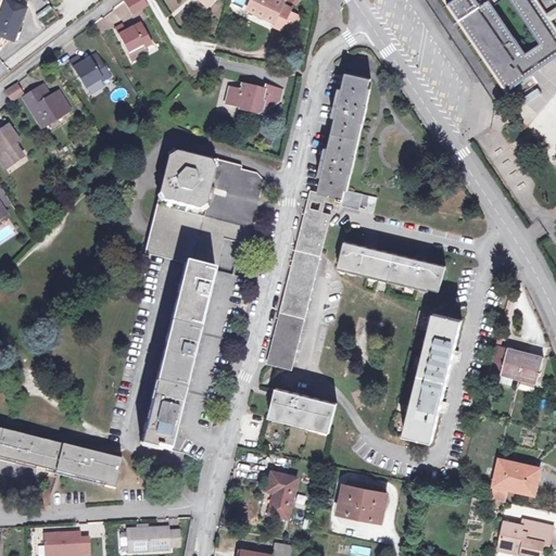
[(0,34),(14,39),(26,5),(10,0),(4,0),(0,12),(0,34)]
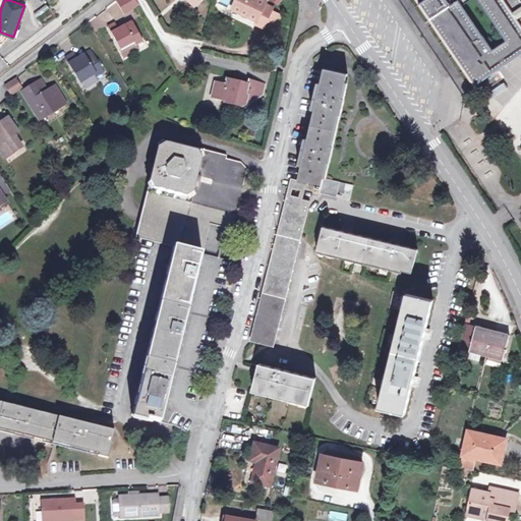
[(141,7),(138,0),(119,0),(126,14),(141,7)]
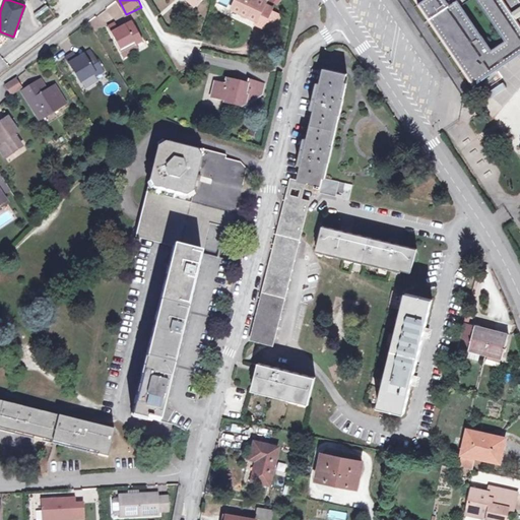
[(240,0),(235,11),(259,23),(258,26),(265,29),(267,26),(273,13),(274,10),(267,6),(268,4),(260,0),(240,0)]
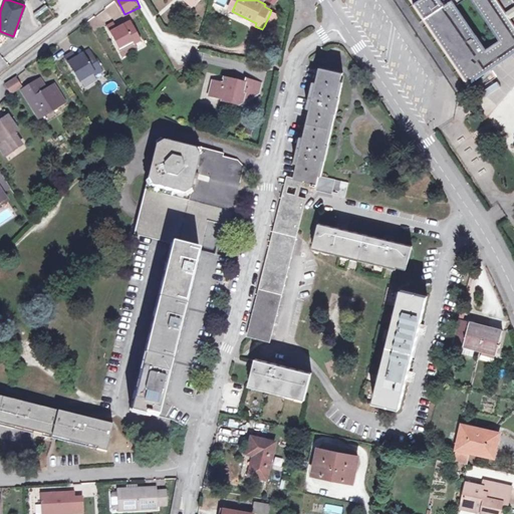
[(455,0),(414,0),(460,67),(471,83),(513,55),(513,1),(513,0),(473,0),(501,41),(487,50),(453,1),(455,0)]
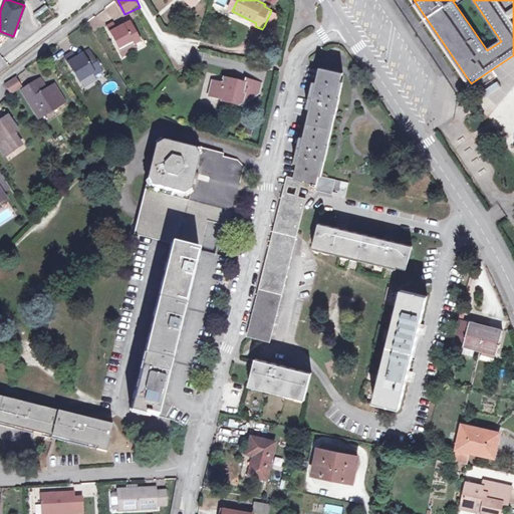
[(39,16),(48,9),(45,4),(35,12),(39,16)]
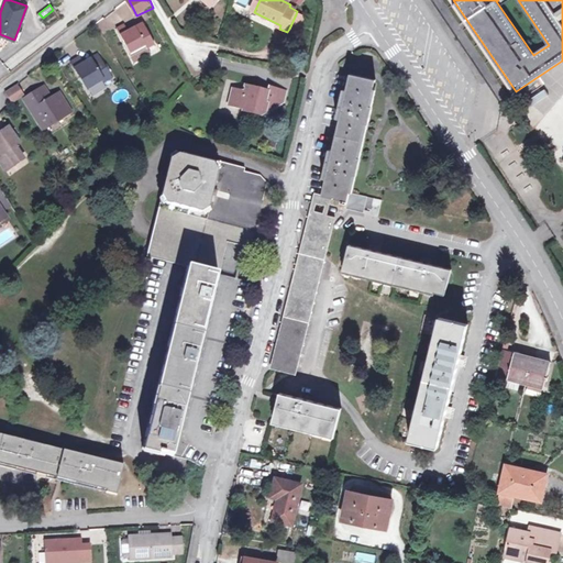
[(305,19),(296,14),(289,29),(298,33),(305,19)]
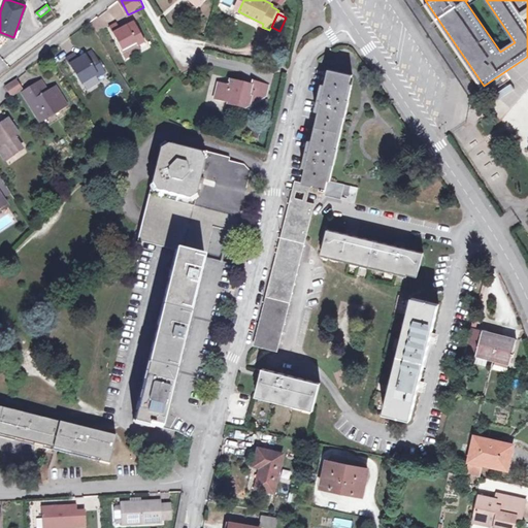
[(140,46),(147,43),(137,22),(123,28),(121,22),(113,26),(127,58),(142,51),(140,46)]
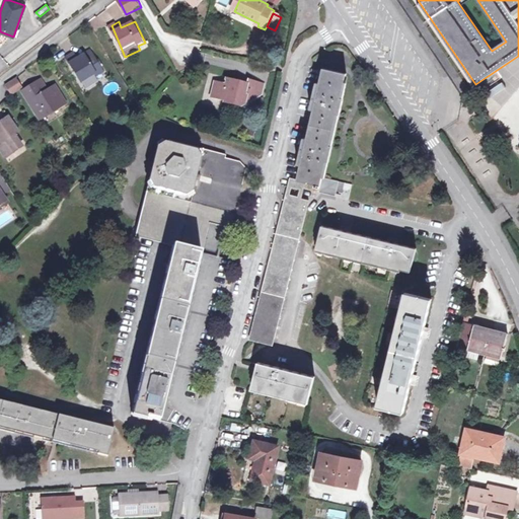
[(106,67),(97,46),(82,53),(79,46),(72,50),(83,74),(97,67),(98,71),(106,67)]
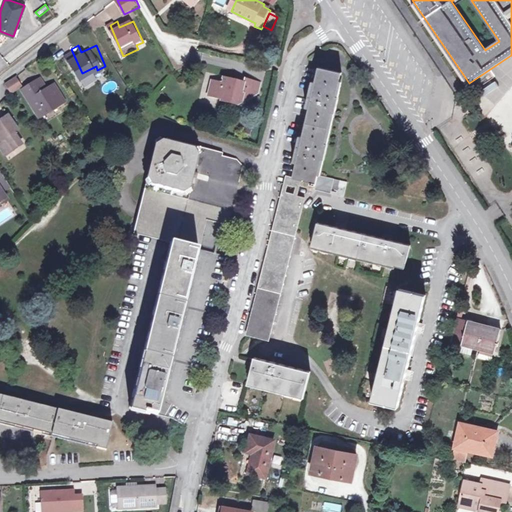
[(337,97),(343,73),(320,68),(316,83),(313,82),(306,108),(310,109),(303,137),(299,136),(297,145),(295,153),(294,162),(297,163),(293,178),(288,177),(287,184),(300,187),(301,180),(316,183),(315,190),(331,194),(332,189),(337,190),(336,194),(344,196),(347,181),(319,175),(322,159),(325,160),(329,144),(326,143),(334,110),(336,110),(339,97),(337,97)]
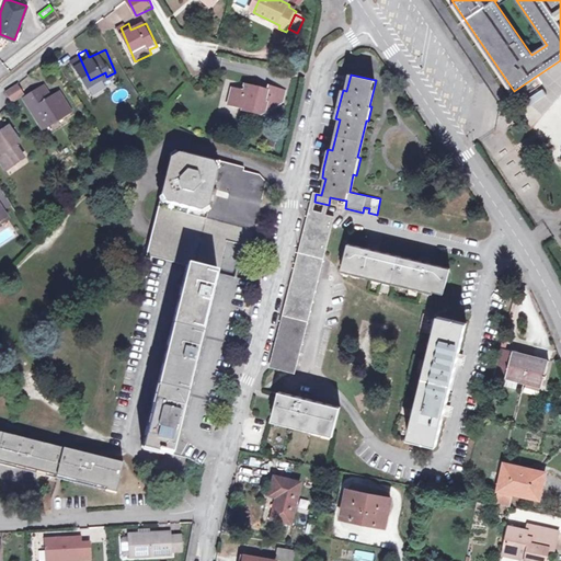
[(50,79),(44,81),(50,94),(57,91),(50,79)]
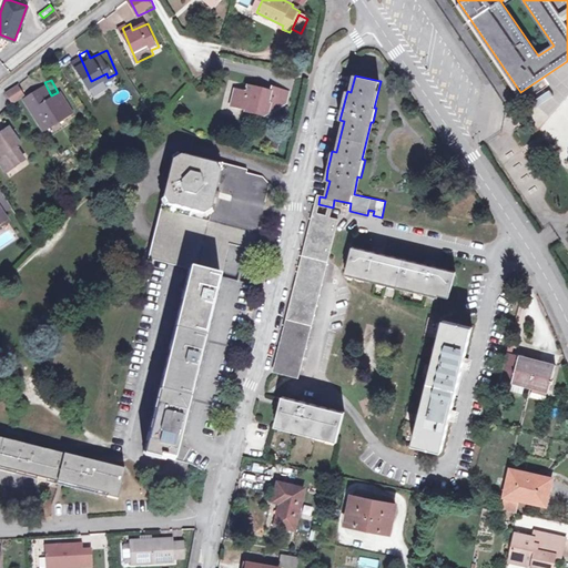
[(56,119),(75,108),(66,88),(58,92),(51,95),(44,82),(30,90),(46,120),(53,115),(56,119)]
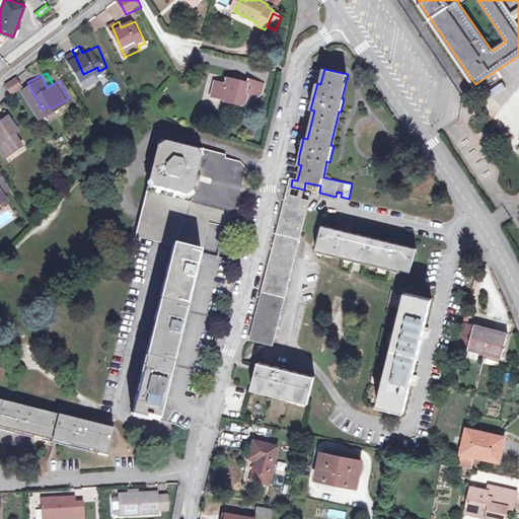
[(4,85),(11,95),(23,87),(15,77),(4,85)]
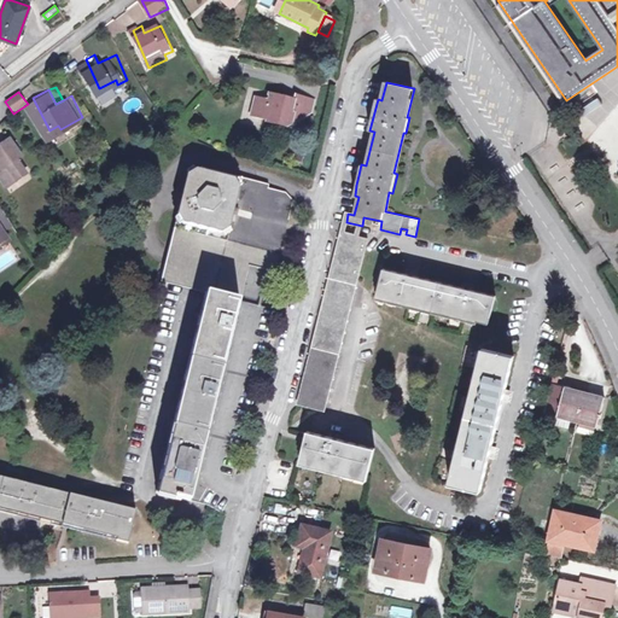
[(301,120),(305,100),(296,97),(295,103),(269,95),(268,103),(256,99),(251,116),(267,121),(266,123),(279,127),(279,122),(290,126),(301,120)]
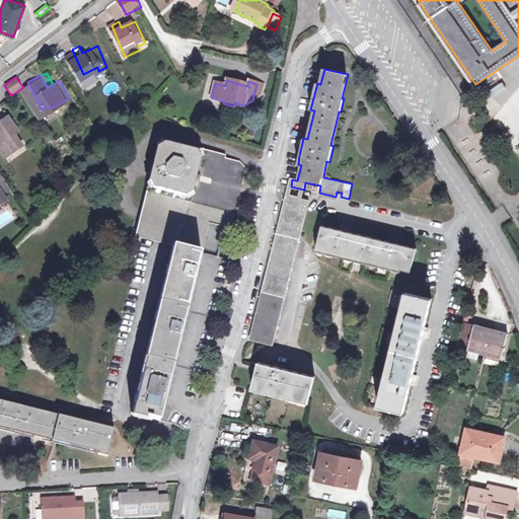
[(264,86),(256,84),(252,100),(262,95),(264,86)]
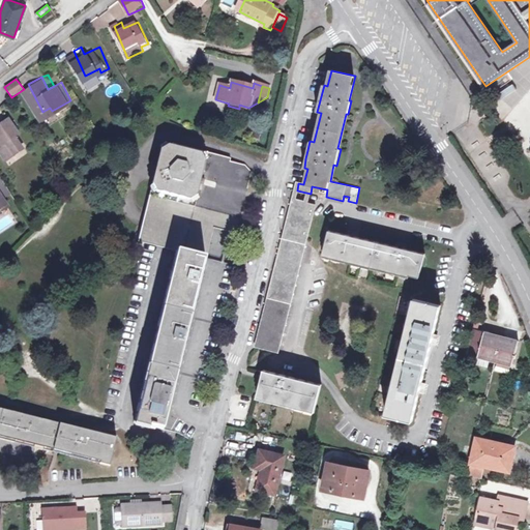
[(23,126),(13,114),(0,122),(0,129),(4,136),(9,144),(5,147),(11,156),(28,144),(18,129),(23,126)]
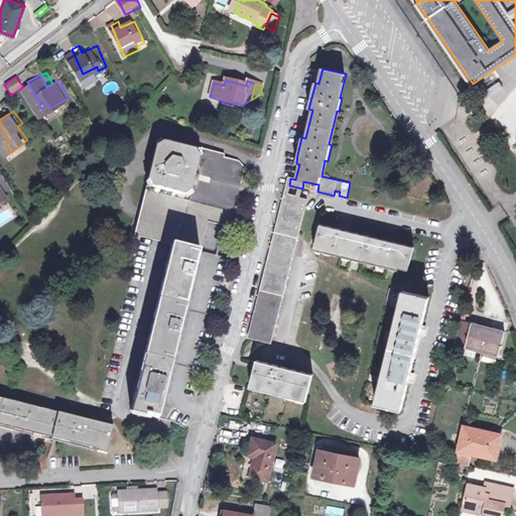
[(0,134),(0,135),(5,143),(9,140),(4,132),(0,134)]
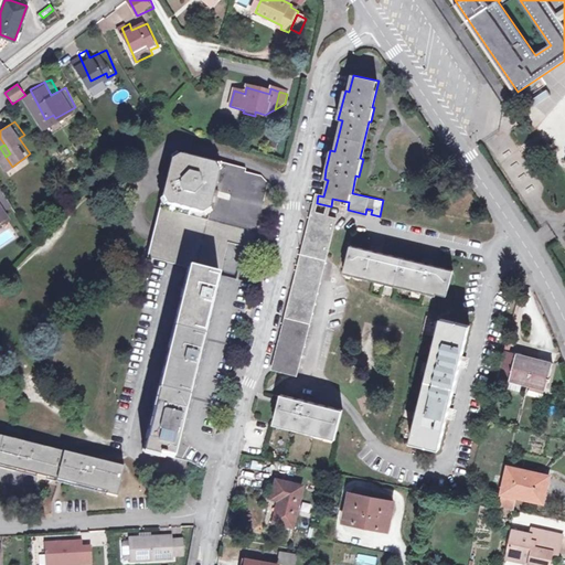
[(219,172),(214,166),(179,156),(169,161),(160,196),(166,204),(200,214),(209,210),(219,172)]
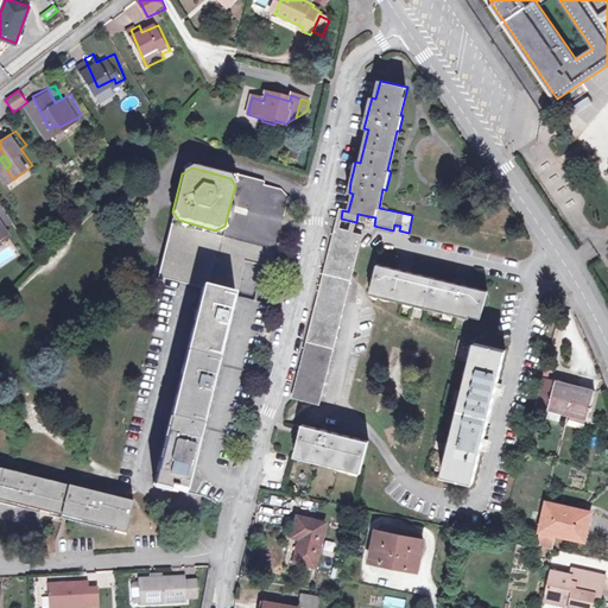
[(0,208),(0,230),(2,234),(11,229),(0,208)]
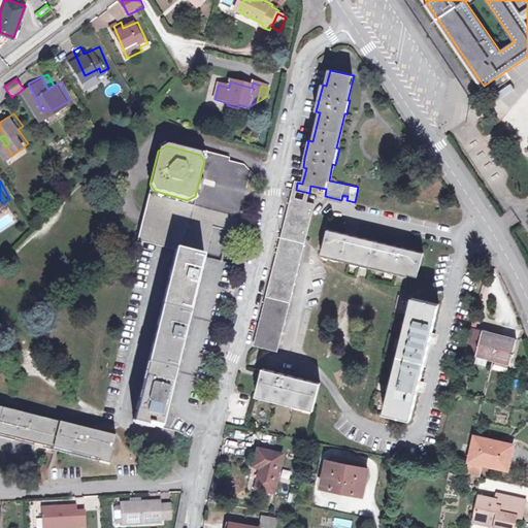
[(314,204),(292,198),(287,219),(254,345),(277,353),(314,204)]
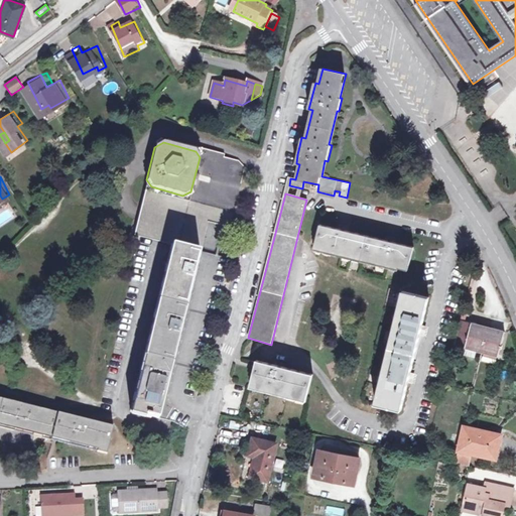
[(204,252),(218,253),(221,224),(207,223),(204,252)]
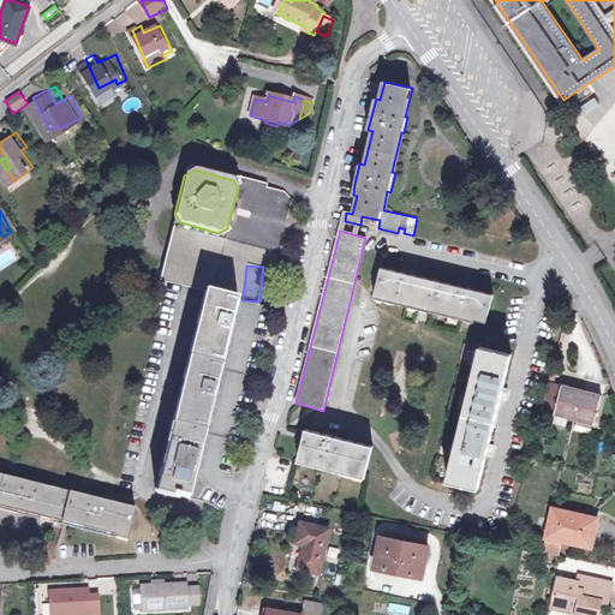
[(405,273),(381,267),(376,296),(484,322),(491,294),(471,290),(472,284),(459,281),(458,285),(416,275),(417,272),(406,268),(405,273)]
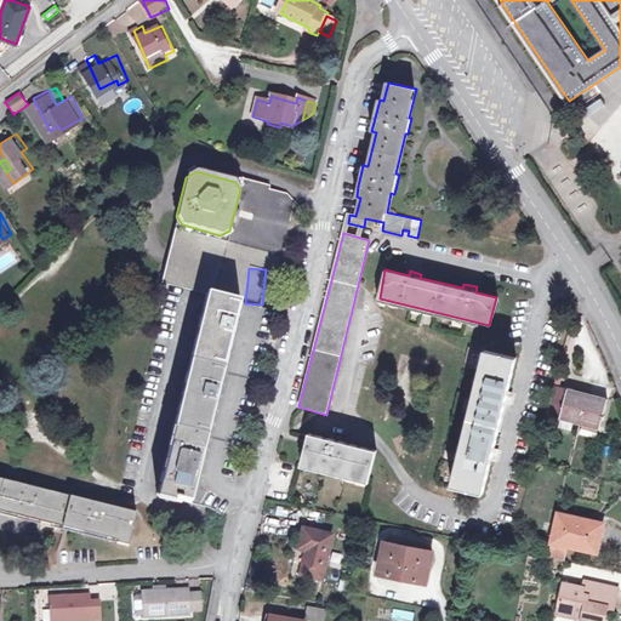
[(223,518),(273,311),(201,294),(154,495),(169,499),(169,502),(178,505),(178,501),(205,507),(223,518)]
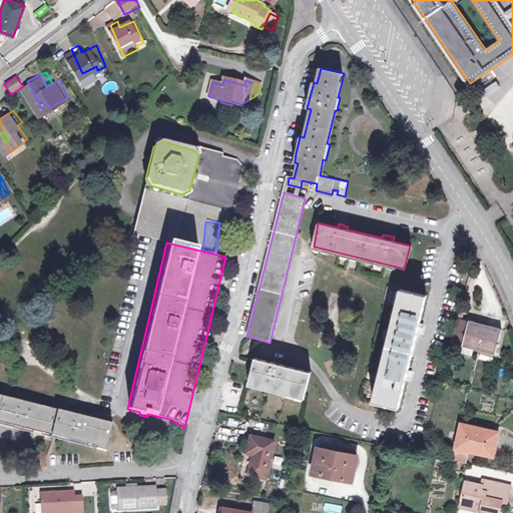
[(419,323),(426,296),(401,289),(373,402),(398,408),(405,380),(409,380),(412,369),(408,368),(416,335),(420,336),(423,324),(419,323)]
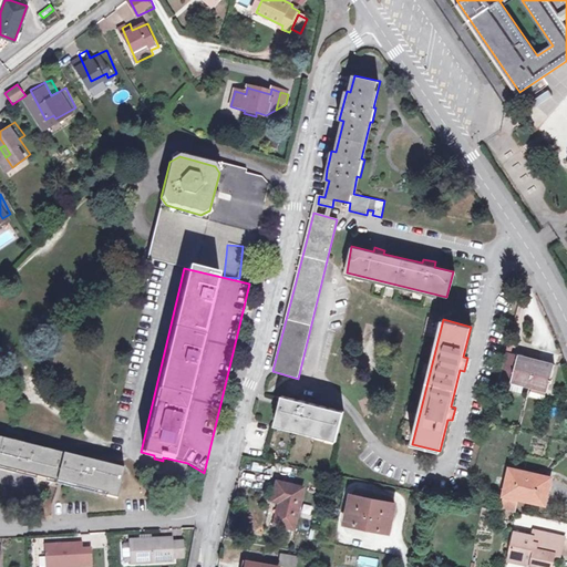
[(554,366),(505,351),(497,379),(509,382),(521,385),(546,393),(554,366)]
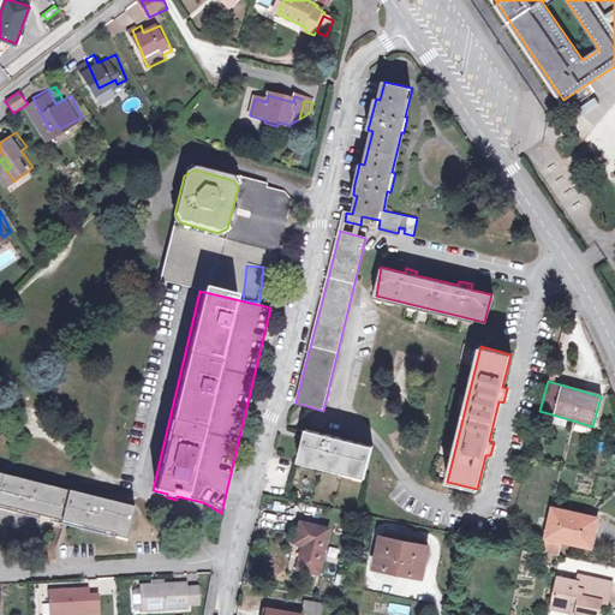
[(553,415),(550,423),(562,427),(565,418),(553,415)]
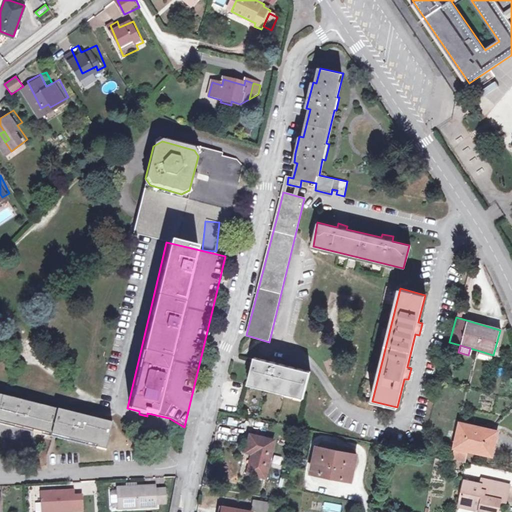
[(310,372),(254,358),(247,383),(303,397),(310,372)]
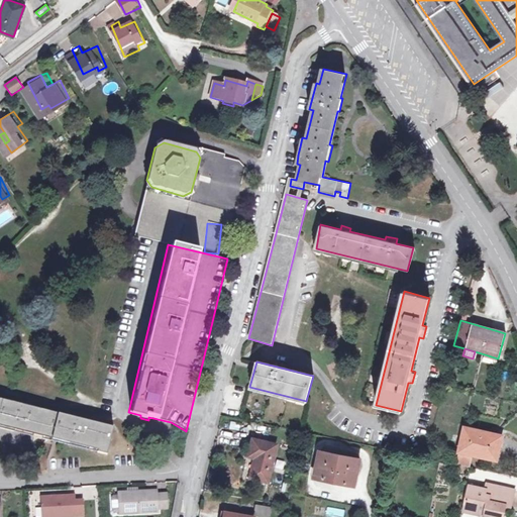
[(107,455),(114,427),(87,421),(88,417),(81,415),(80,419),(0,399),(0,425),(98,450),(98,452),(107,455)]
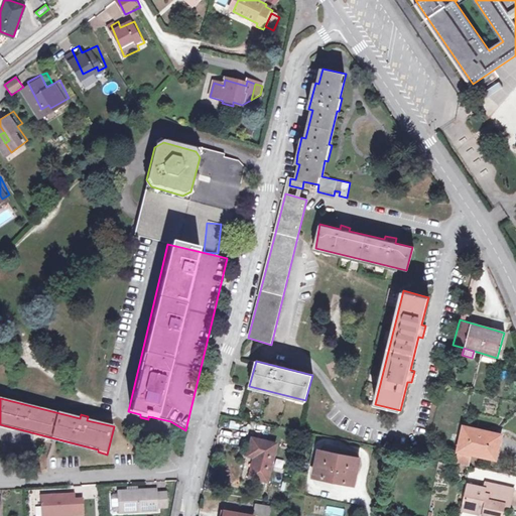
[(465,426),(455,465),(469,468),(472,455),(492,459),(495,447),(497,448),(500,437),(485,434),(485,431),(465,426)]
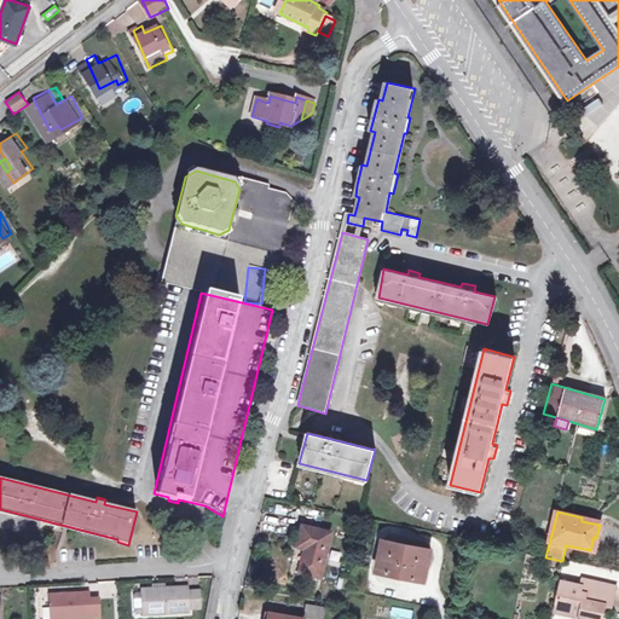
[(320,578),(330,533),(302,527),(299,547),(306,549),(300,573),(320,578)]
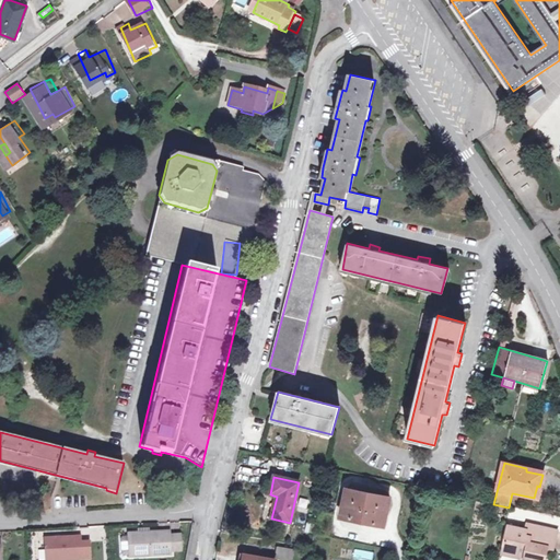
[(389,498),(346,489),(340,518),(384,526),(389,498)]
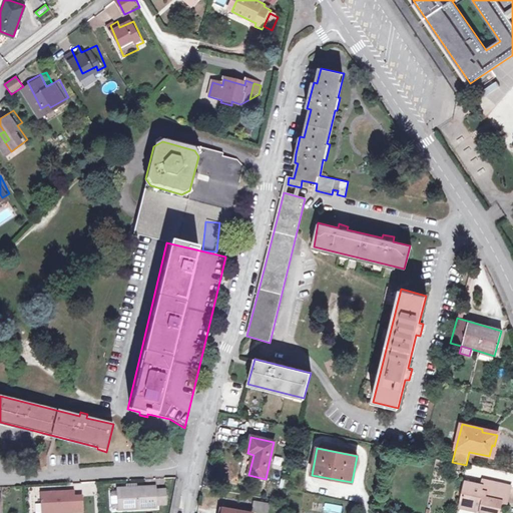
[(481,486),(465,482),(460,503),(472,506),(471,510),(483,512),(498,512),(500,506),(497,505),(497,502),(506,503),(509,487),(482,481),(481,486)]
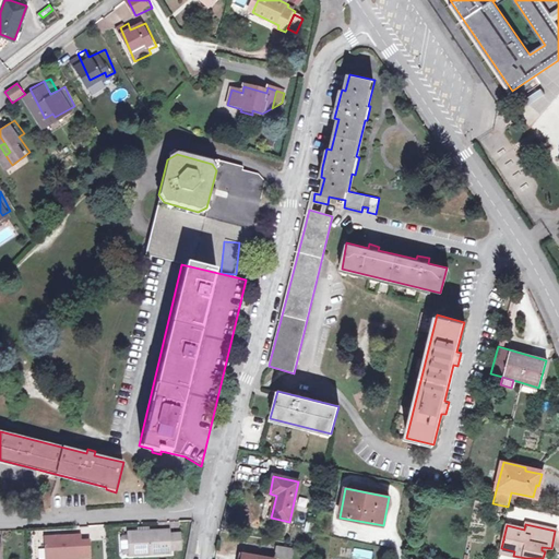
[(158,551),(169,550),(168,532),(149,533),(138,533),(128,534),(128,536),(130,556),(158,555),(158,551)]
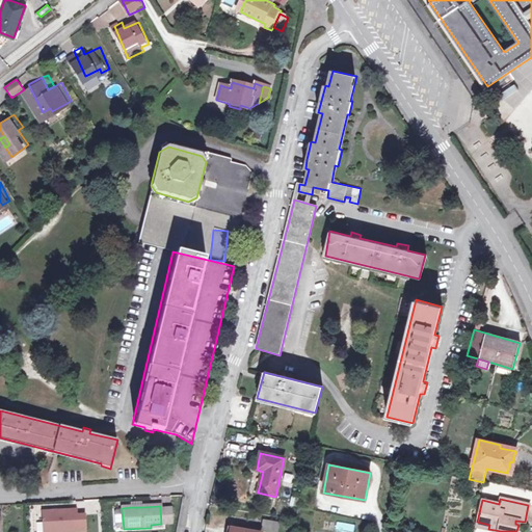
[(170,508),(160,508),(161,522),(170,521),(170,508)]
